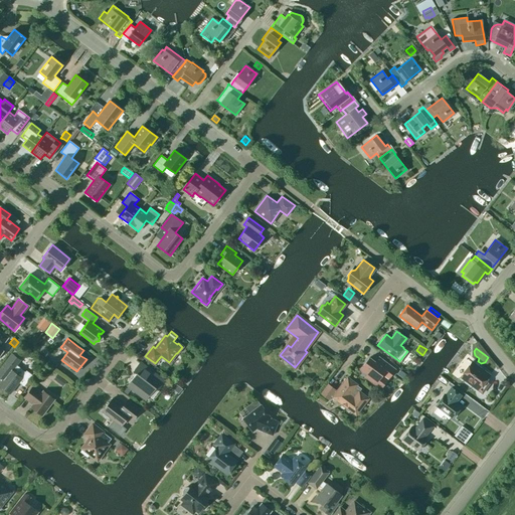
[(0,376),(2,378),(0,381),(0,385),(10,393),(18,382),(23,386),(32,375),(26,370),(25,372),(20,368),(16,365),(20,360),(15,357),(12,354),(11,353),(0,367),(0,376)]
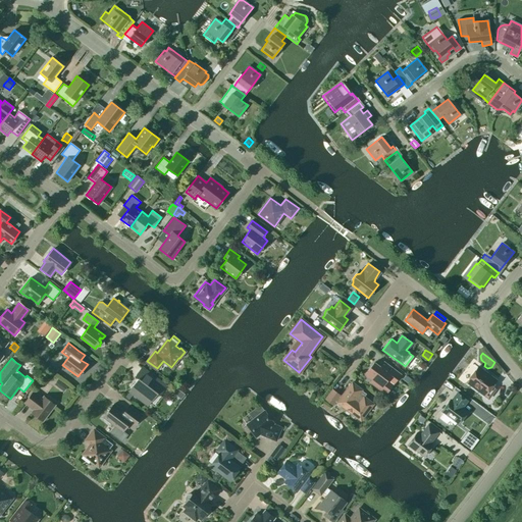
[(385,394),(400,375),(388,366),(384,371),(374,363),(365,374),(372,379),(370,381),(385,394)]
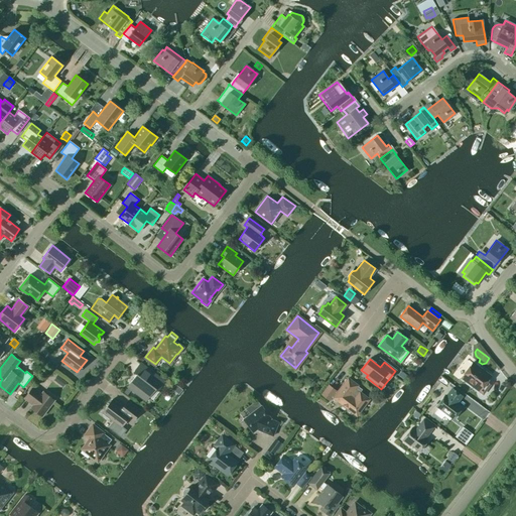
[(136,374),(127,386),(128,387),(131,390),(146,401),(155,389),(157,391),(164,382),(140,363),(133,372),(136,374)]
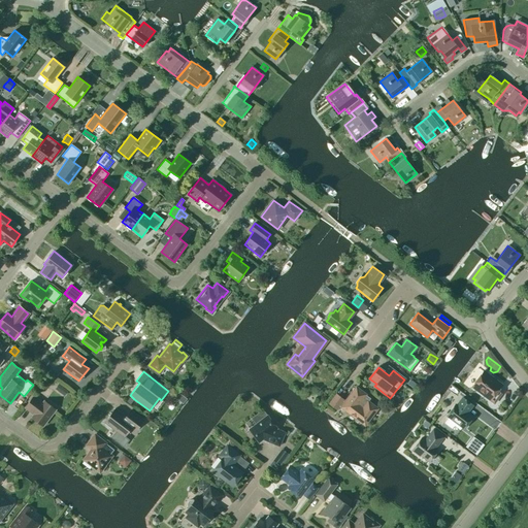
[(495,394),(501,385),(483,371),(472,386),(494,402),(498,396),(495,394)]
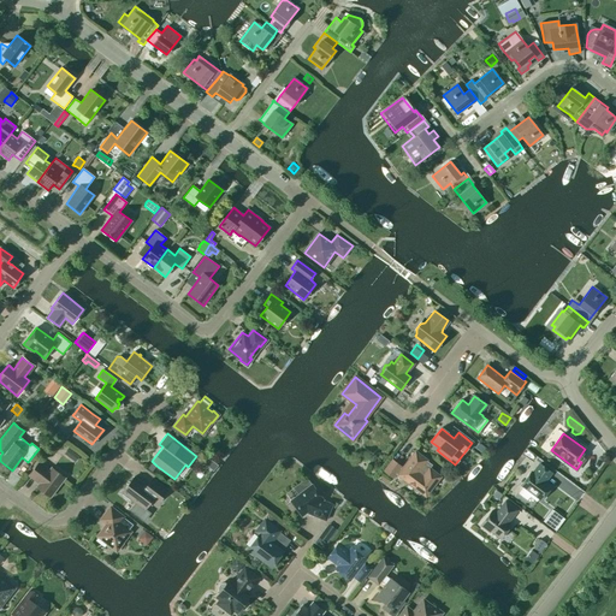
[(426,460),(415,451),(402,468),(400,467),(401,466),(392,460),(384,471),(392,477),(396,473),(425,496),(439,477),(424,463),(426,460)]
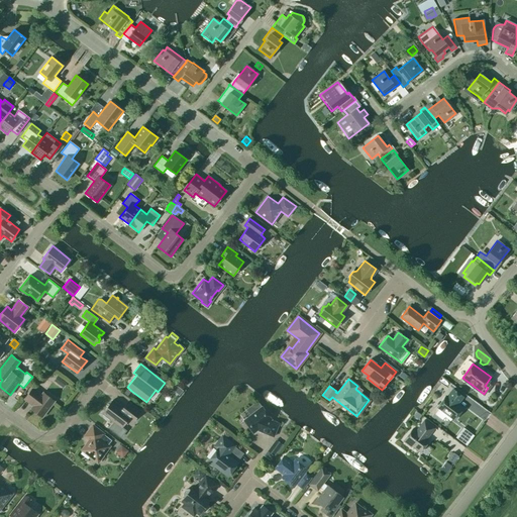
[(42,417),(55,401),(43,393),(41,395),(32,388),(24,399),(32,406),(30,409),(42,417)]
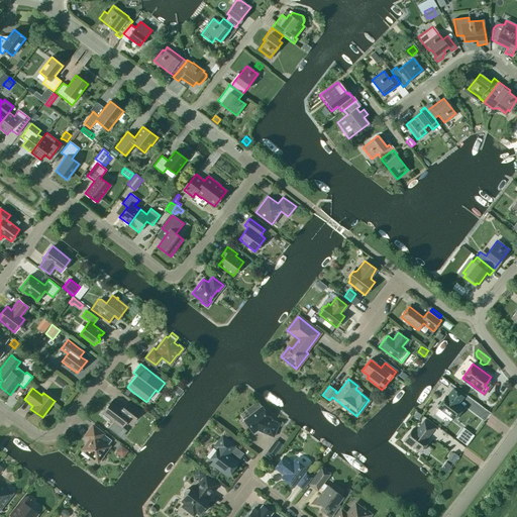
[(128,388),(123,394),(127,396),(131,391),(128,388)]
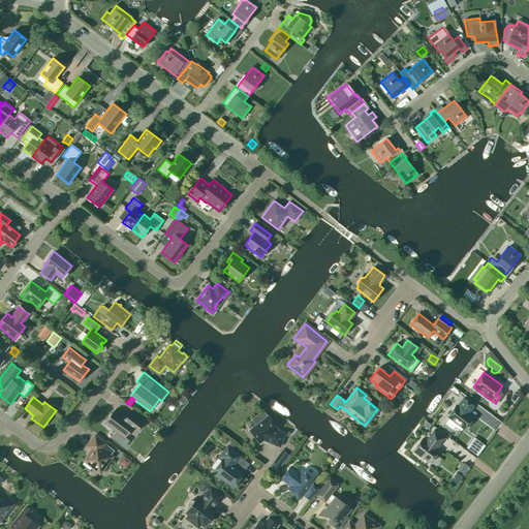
[(458,406),(457,405),(447,416),(464,429),(473,417),(467,413),(473,406),(463,399),(458,406)]
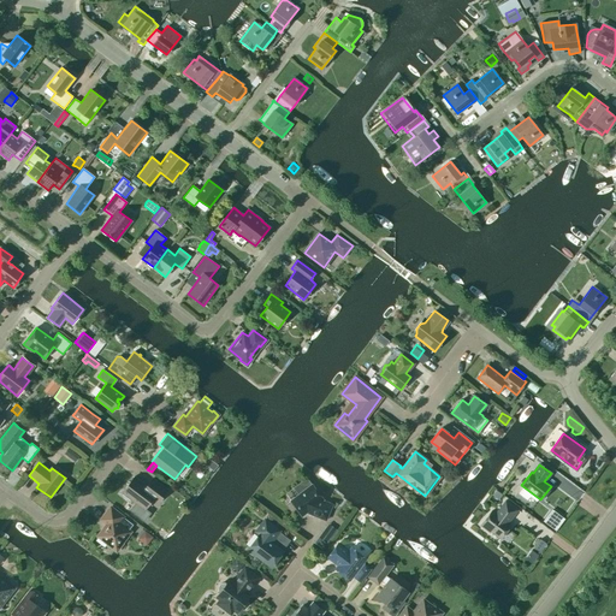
[(134,477),(122,492),(124,495),(123,496),(129,501),(130,498),(136,503),(130,510),(144,521),(149,514),(144,510),(154,497),(159,501),(167,490),(152,479),(147,486),(134,477)]
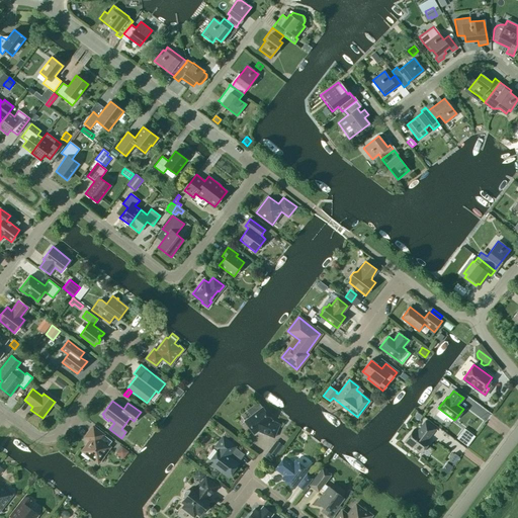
[(264,433),(273,437),(279,424),(270,421),(271,420),(262,408),(245,421),(254,433),(259,430),(264,433)]
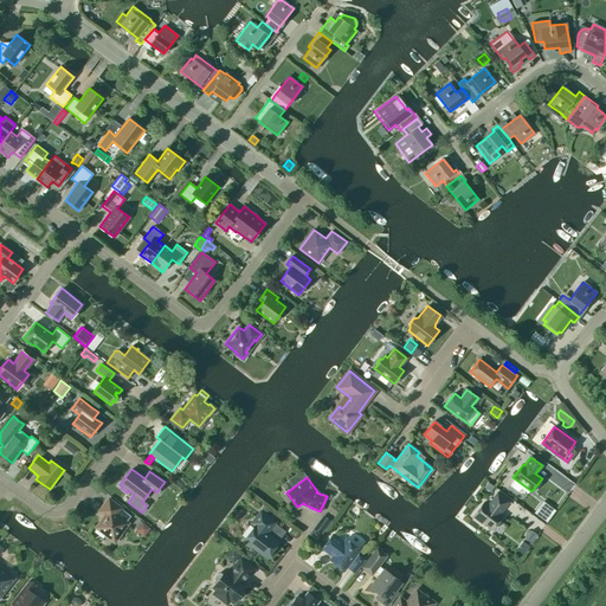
[(500,514),(509,502),(497,492),(488,505),(484,502),(472,517),(482,523),(482,522),(492,530),(502,516),(500,514)]
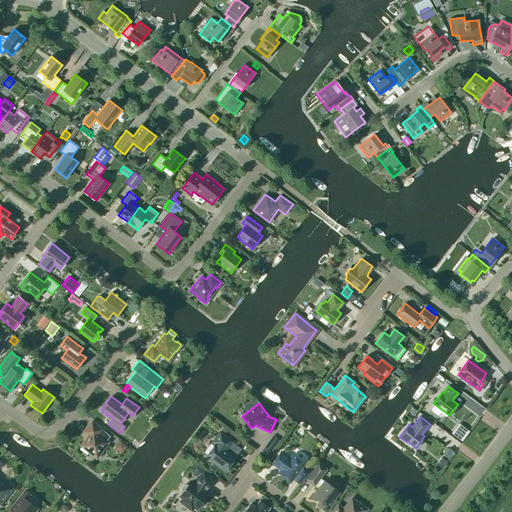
[(110,436),(102,430),(102,429),(92,422),(84,432),(89,436),(81,445),(90,452),(89,453),(92,456),(100,455),(102,451),(101,451),(108,442),(106,441),(110,436)]
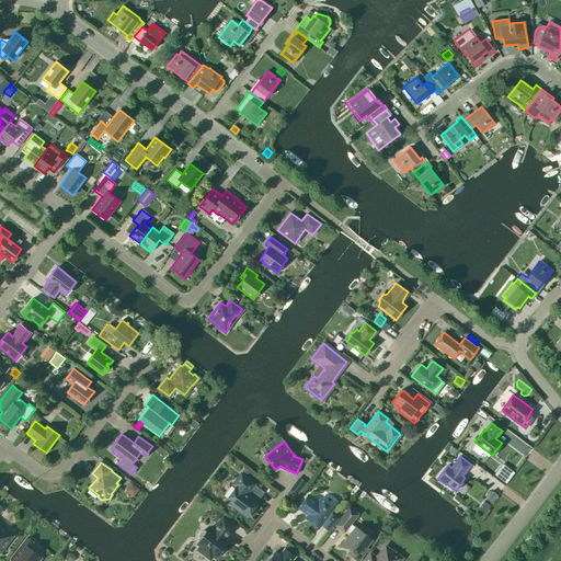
[(474,462),(469,470),(480,478),(485,470),(474,462)]
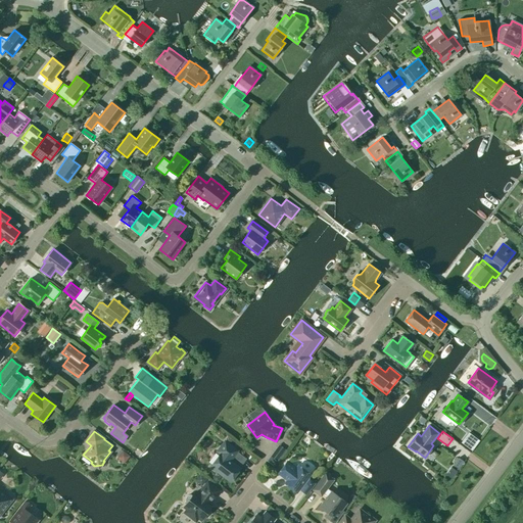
[(478,440),(473,437),(467,446),(472,450),(478,440)]
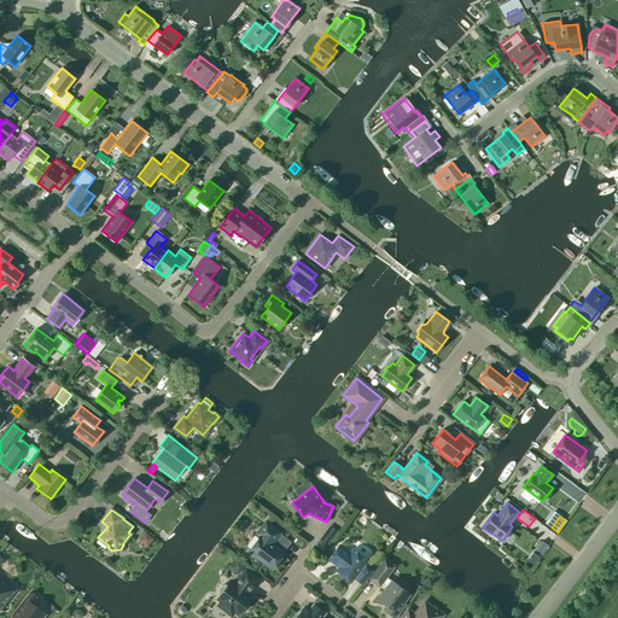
[(269,524),(266,522),(257,534),(260,536),(249,552),(272,569),(284,553),(272,543),(280,532),(270,525),(269,524)]
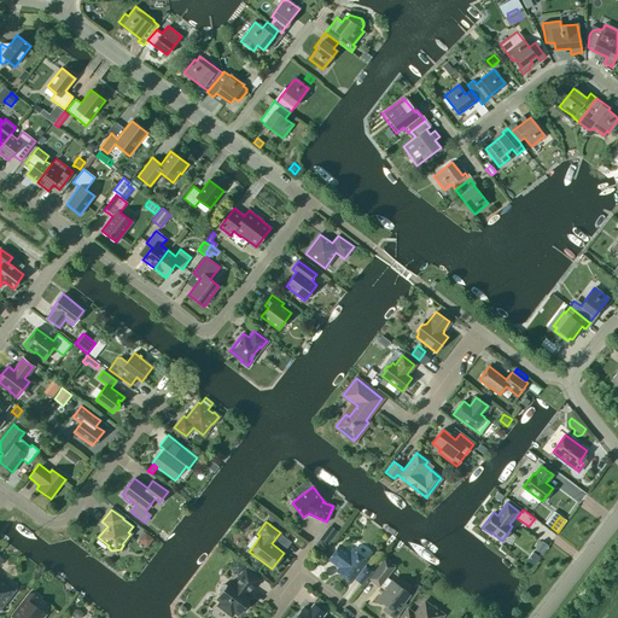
[(140,535),(138,537),(140,538),(138,541),(146,548),(153,540),(145,532),(143,531),(140,535)]
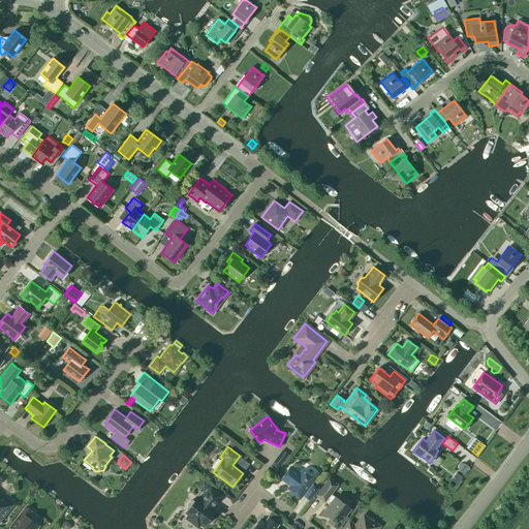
[(285,459),(278,455),(269,467),(277,472),(285,459)]
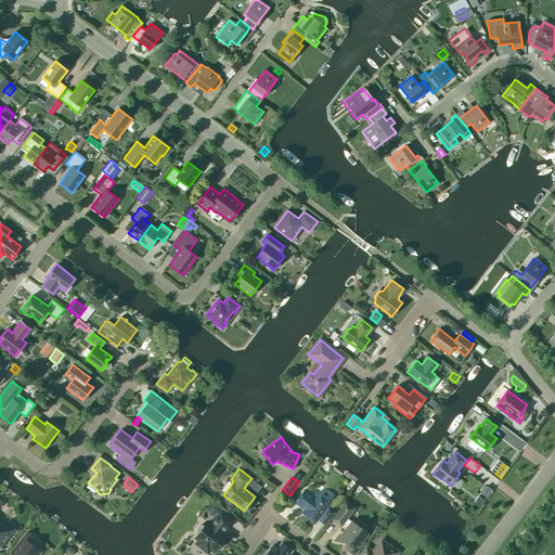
[(487,498),(492,490),(487,486),(480,493),(487,498)]
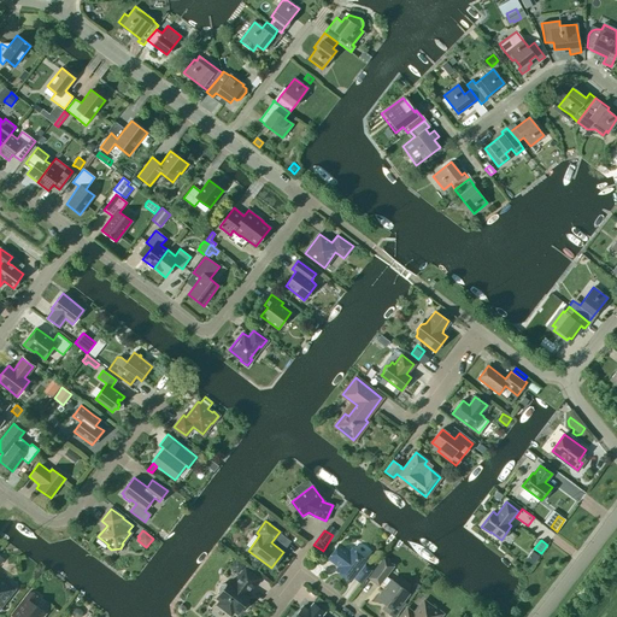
[(339,565),(336,570),(351,581),(366,559),(352,548),(350,552),(339,545),(328,558),(339,565)]
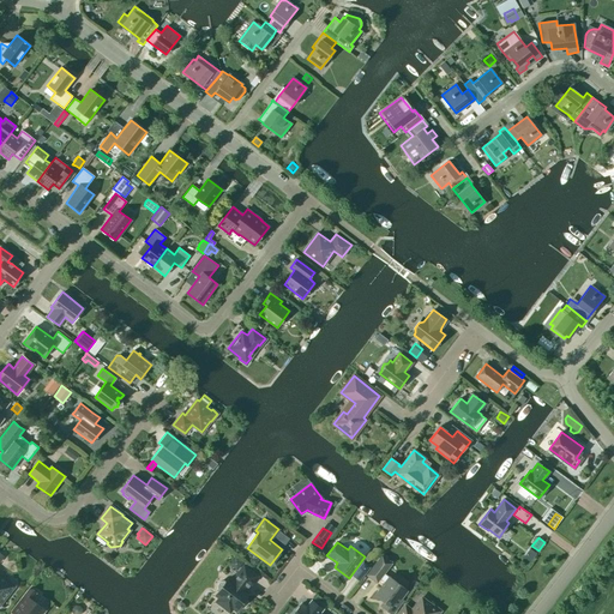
[(381,554),(366,575),(377,583),(379,579),(384,583),(375,594),(384,601),(380,606),(392,613),(403,600),(399,597),(405,590),(407,591),(407,590),(389,577),(384,573),(392,563),(381,554)]
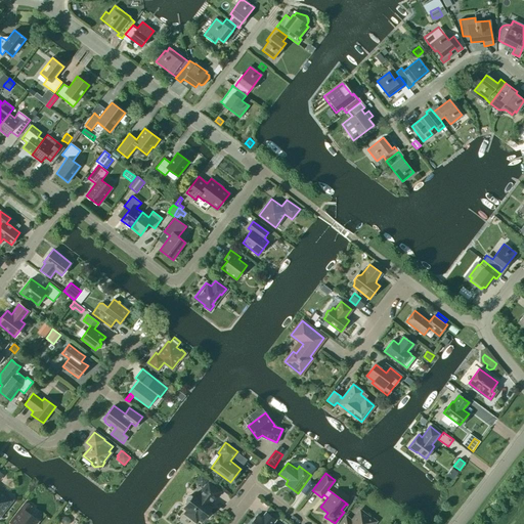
[(315,483),(309,478),(300,490),(307,495),(315,483)]
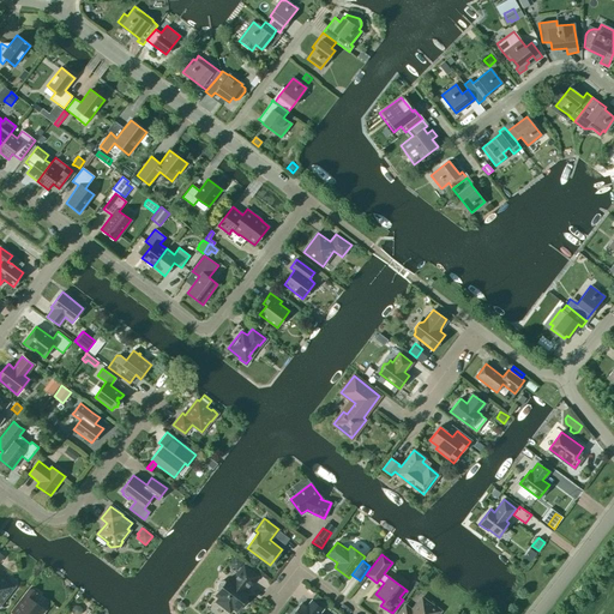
[(229,578),(226,582),(223,581),(221,582),(218,583),(218,585),(218,588),(220,590),(216,595),(221,597),(217,602),(229,611),(233,607),(236,611),(250,593),(246,590),(257,576),(244,566),(233,581),(229,578)]
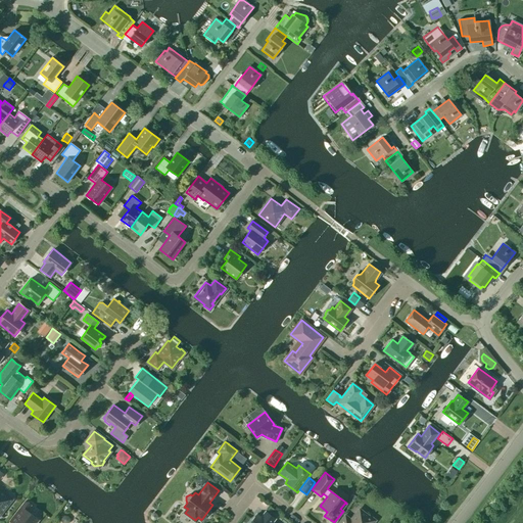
[(0,488),(0,516),(13,500),(0,488)]
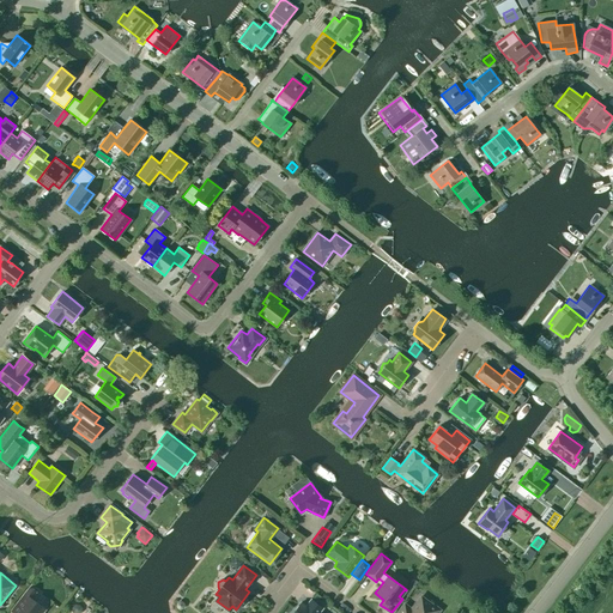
[(30,588),(11,611),(13,612),(42,612),(46,610),(31,599),(36,593),(30,588)]
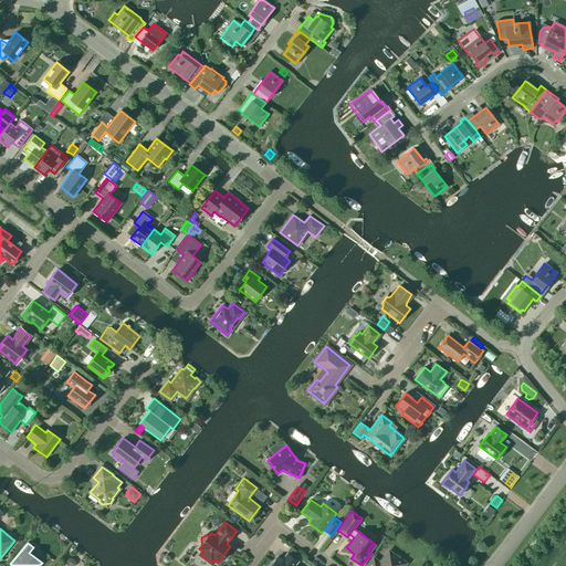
[(291,551),(290,553),(291,554),(295,557),(299,553),(292,548),(292,549),(291,551)]
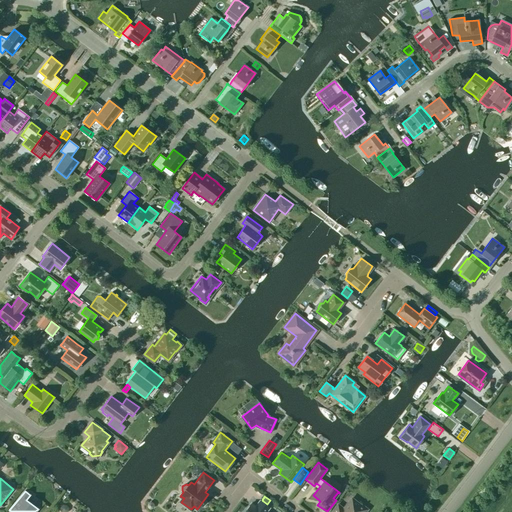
[(331,511),(365,511),(368,509),(362,505),(362,506),(351,498),(343,509),(338,505),(331,511)]
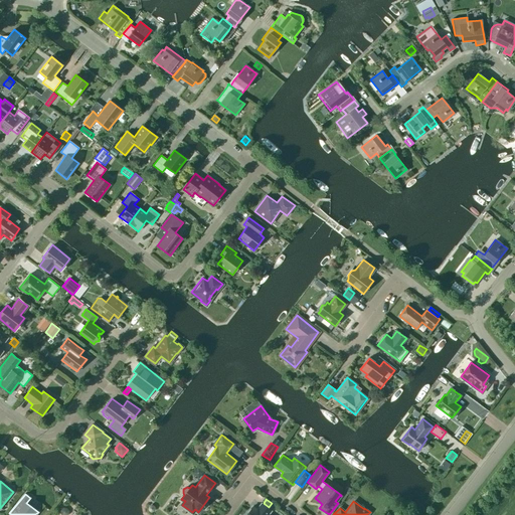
[(267,514),(271,511),(262,504),(256,510),(252,506),(245,514),(267,514)]
